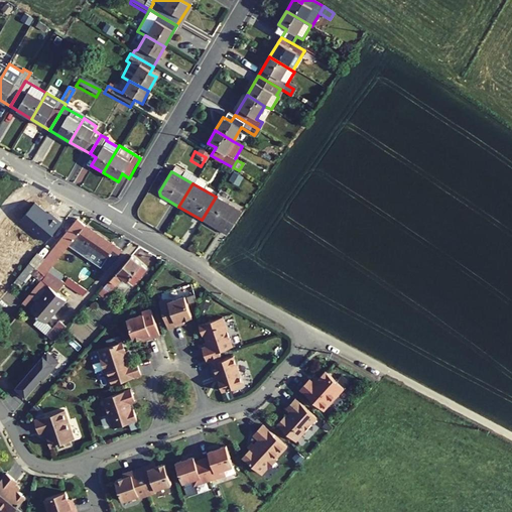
[(240,212),(216,197),(202,220),(225,235),(240,212)]
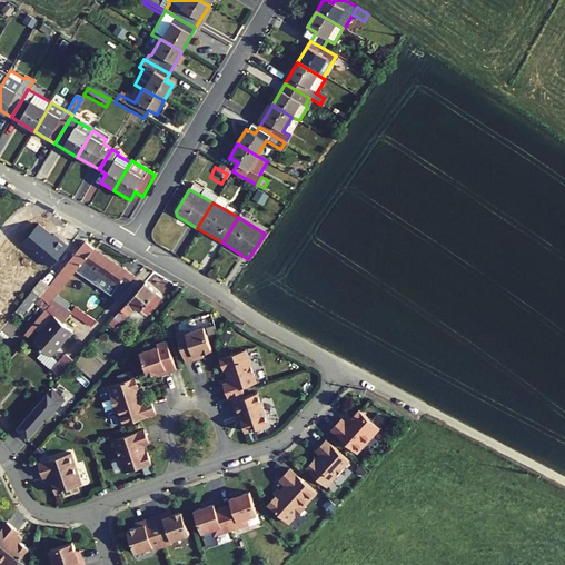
[(41,295),(39,298),(47,304),(48,301),(80,261),(90,248),(82,241),(41,295)]
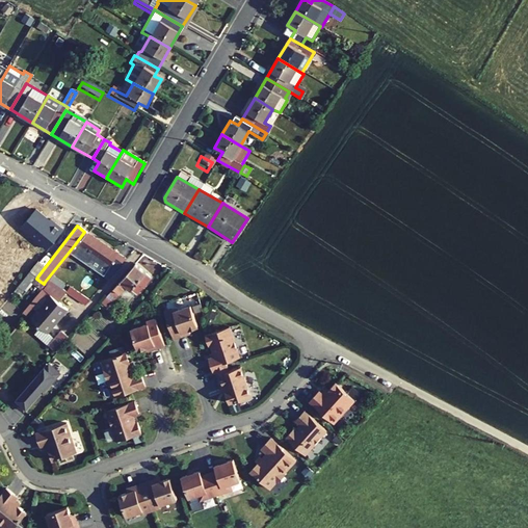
[(120,257),(84,232),(75,244),(88,254),(83,261),(105,276),(110,269),(120,257)]
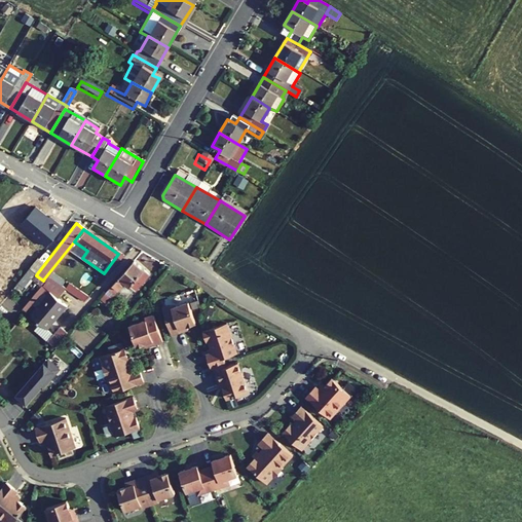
[(29,262),(31,263),(39,253),(29,245),(7,271),(16,278),(29,262)]
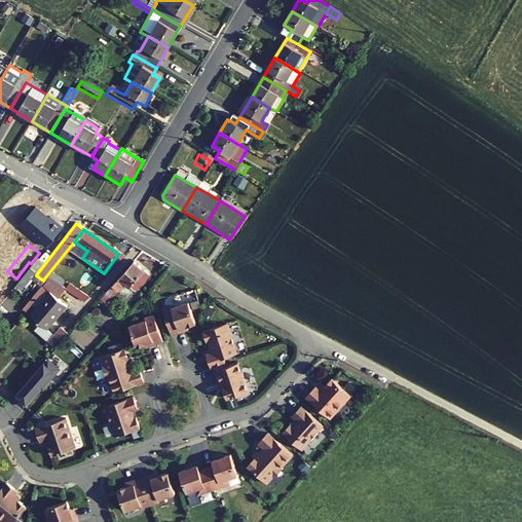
[(131,260),(104,293),(110,297),(123,282),(128,286),(142,270),(131,260)]
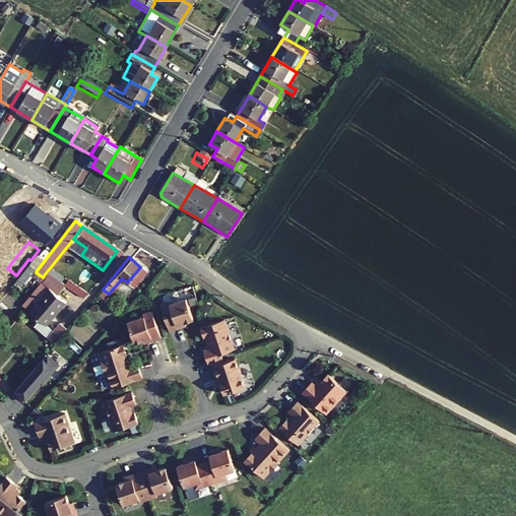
[(38,269),(28,263),(20,272),(29,279),(36,272),(38,269)]
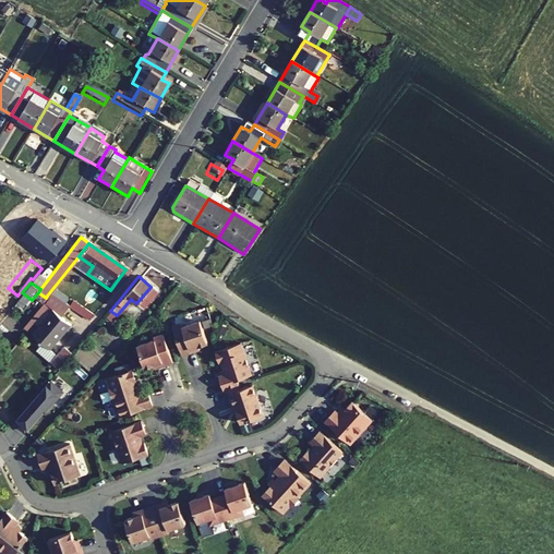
[(156,291),(151,287),(136,303),(142,309),(156,291)]
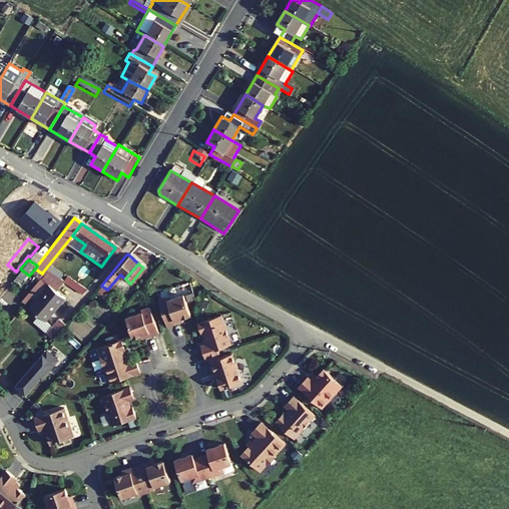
[(29,276),(20,269),(9,284),(17,291),(29,276)]
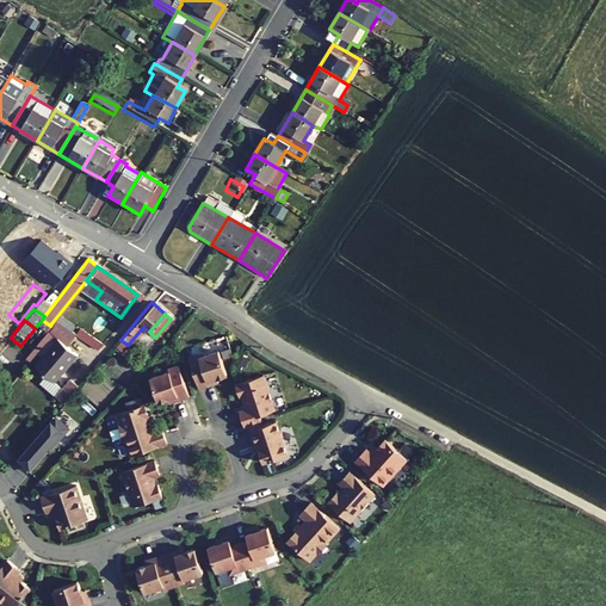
[(53,344),(30,371),(43,381),(50,387),(73,360),(60,350),(69,338),(51,323),(50,326),(43,335),(53,344)]
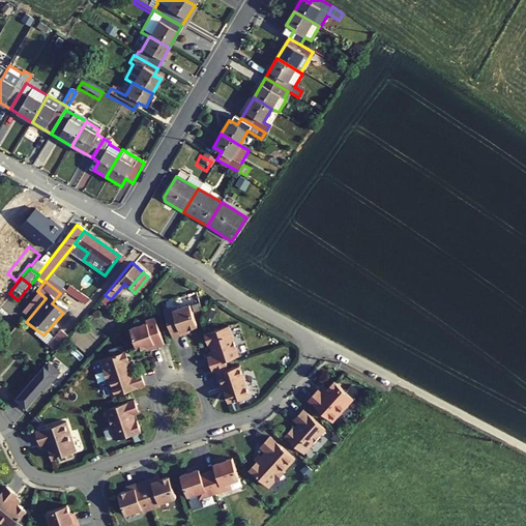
[(63,290),(60,293),(79,310),(81,305),(63,290)]
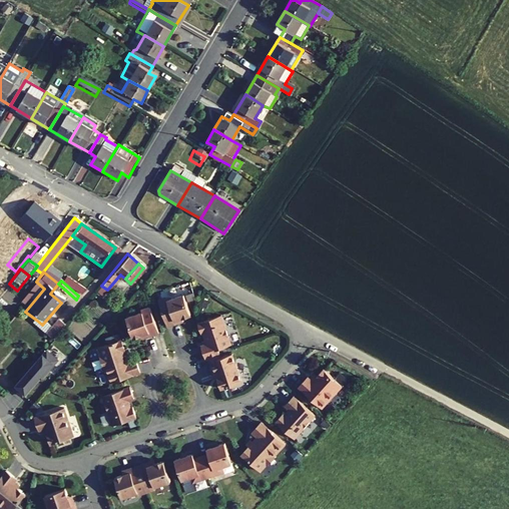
[(158,301),(167,328),(178,324),(177,320),(190,316),(184,296),(168,301),(167,299),(158,301)]
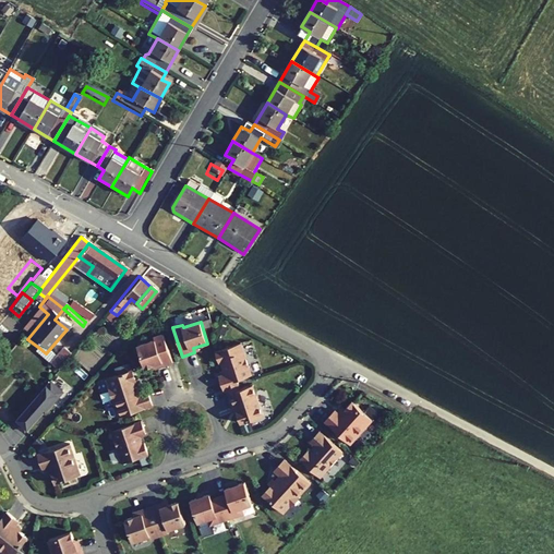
[(173,363),(164,335),(154,338),(155,340),(137,346),(145,368),(160,363),(161,366),(173,363)]
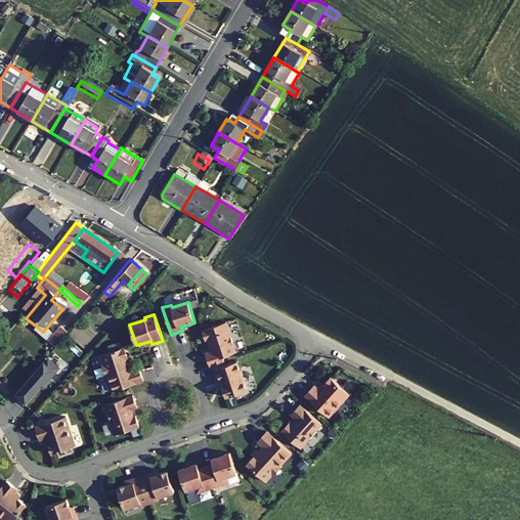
[(226,322),(202,331),(206,342),(208,341),(211,352),(205,354),(210,367),(224,362),(222,357),(236,353),(226,322)]
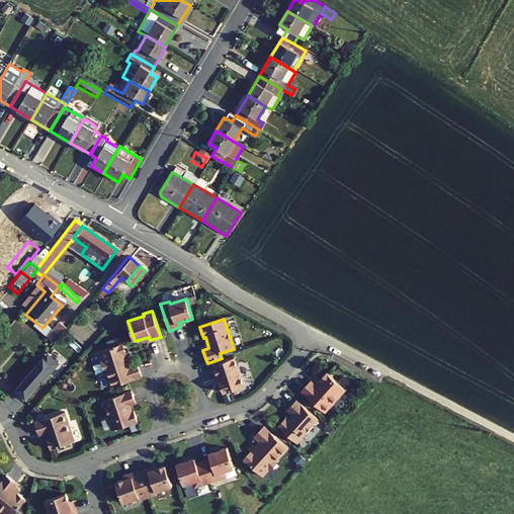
[(36,323),(31,329),(44,339),(49,333),(43,328),(36,323)]
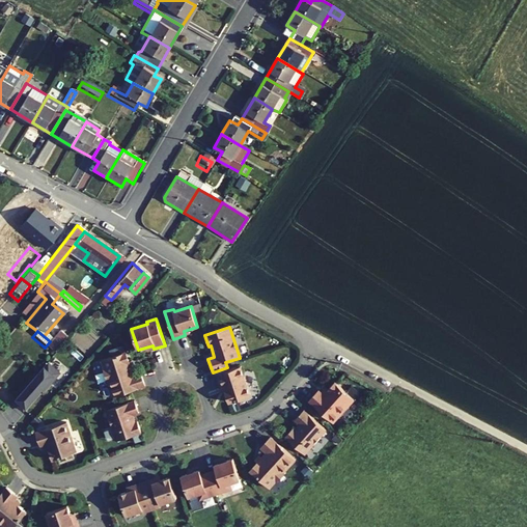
[(50,341),(45,348),(52,354),(64,339),(57,333),(50,341)]
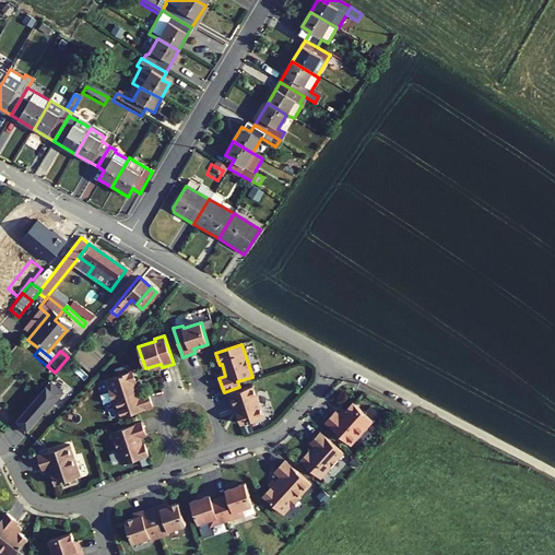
[(141,394),(132,370),(107,379),(109,388),(109,389),(113,401),(114,401),(119,417),(153,406),(148,392),(141,394)]
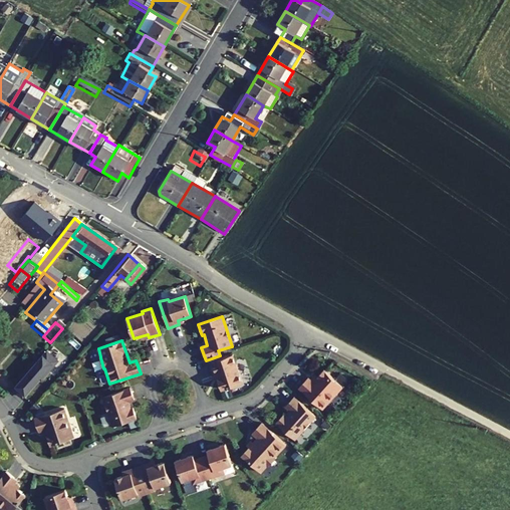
[(233,355),(209,363),(214,377),(217,376),(221,391),(242,384),(233,355)]
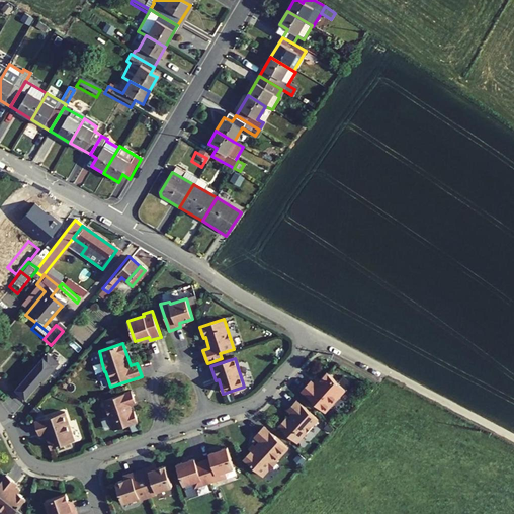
[(345,392),(327,374),(320,382),(319,381),(315,386),(311,382),(302,393),(325,414),(345,392)]
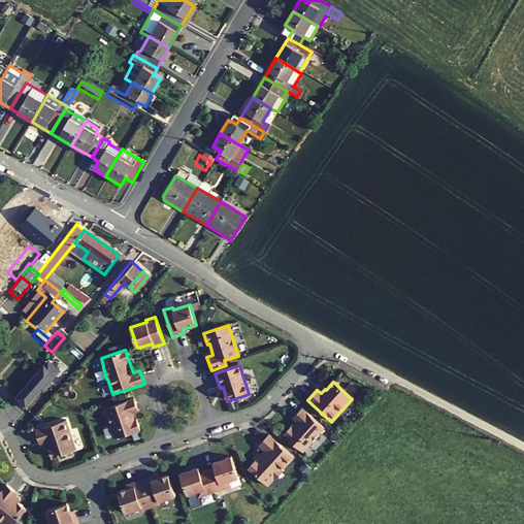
[(134,398),(105,407),(116,437),(139,430),(136,419),(134,420),(130,408),(136,406),(134,398)]
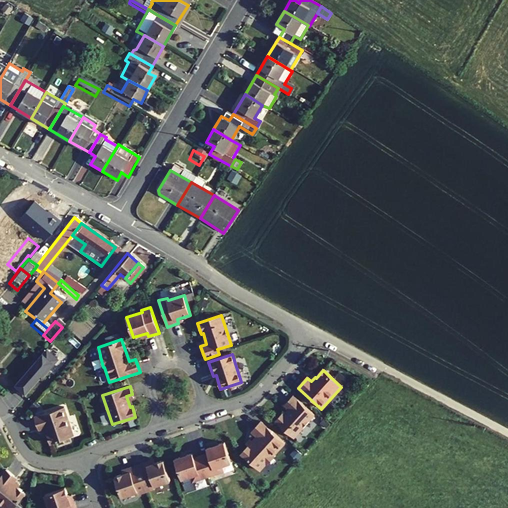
[(274,422),(293,439),(314,417),(293,397),(287,403),(292,407),(284,416),(282,414),(274,422)]
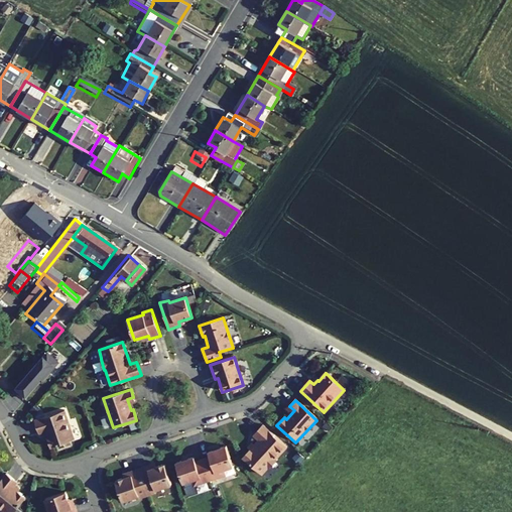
[(74,438),(64,409),(33,419),(38,432),(43,430),(45,436),(46,436),(49,445),(74,438)]
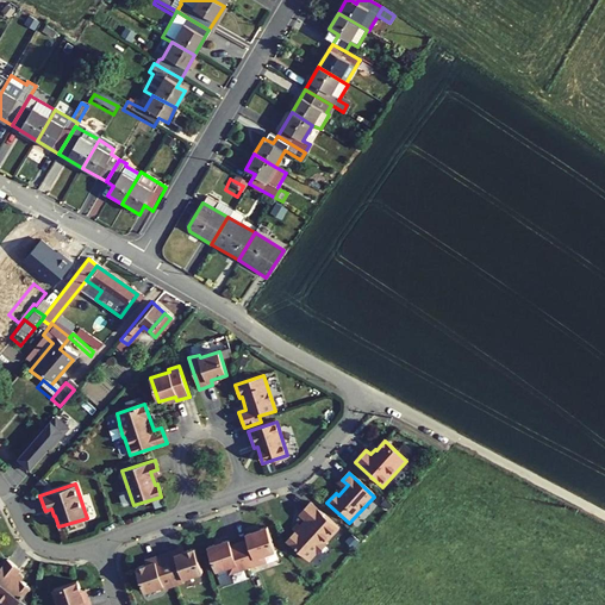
[(325,543),(338,530),(310,504),(299,516),(305,522),(286,542),(309,562),(316,554),(316,555),(326,544),(325,543)]
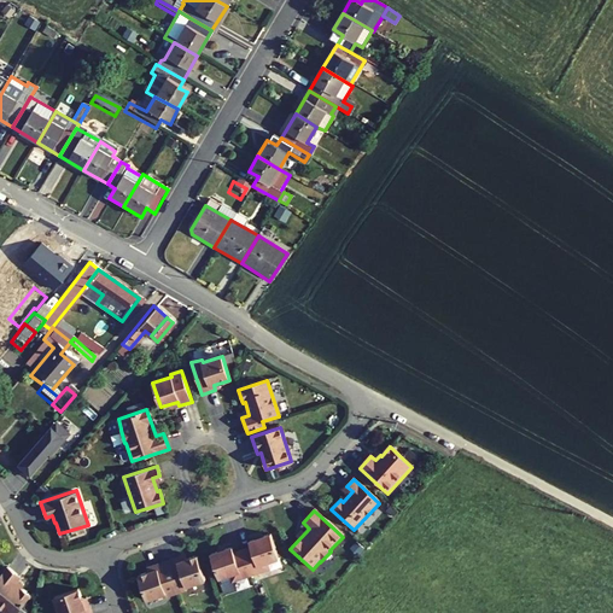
[(269,535),(247,542),(250,548),(241,550),(250,576),(268,570),(266,562),(278,559),(269,535)]
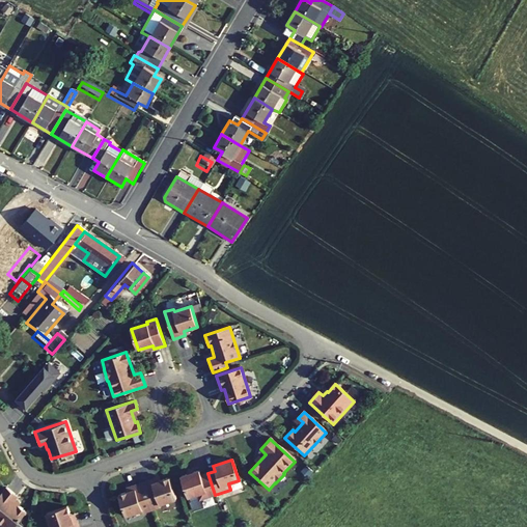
[(200,475),(198,471),(179,476),(187,497),(197,494),(199,500),(215,495),(207,473),(200,475)]
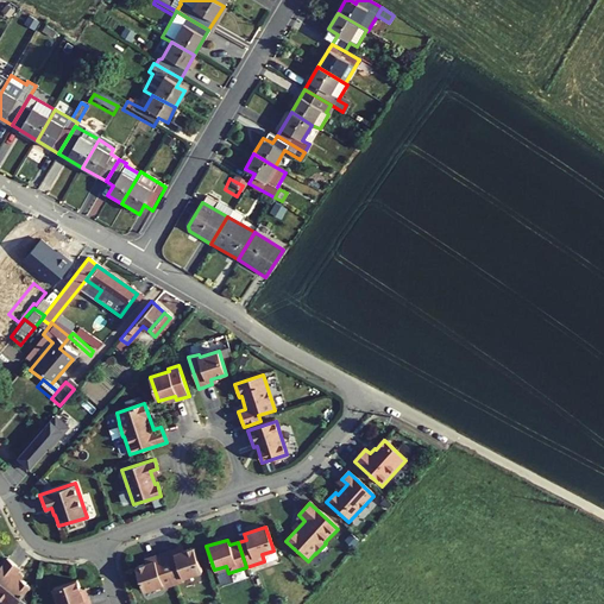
[(175,548),(162,553),(172,584),(183,580),(182,578),(201,572),(193,547),(177,553),(175,548)]
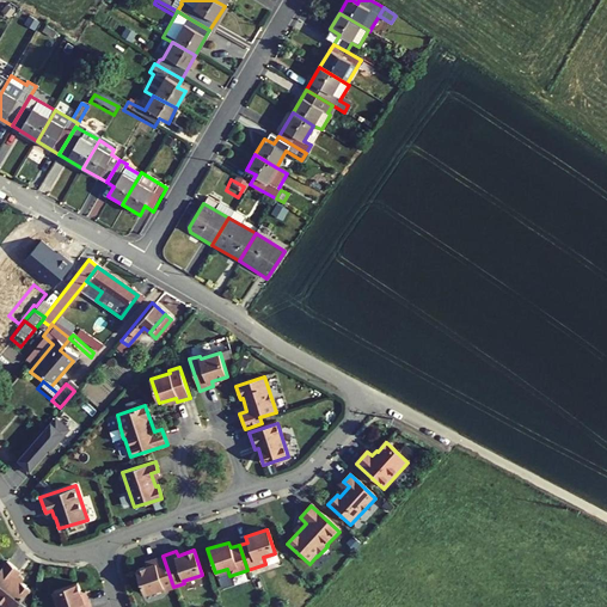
[(173,587),(163,556),(151,559),(152,564),(135,570),(143,594),(163,588),(164,590),(173,587)]
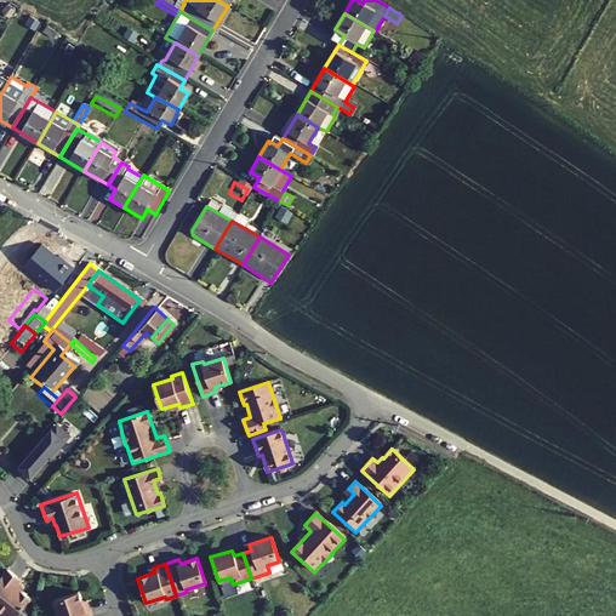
[(20,610),(30,597),(21,589),(22,588),(16,583),(20,579),(6,568),(0,575),(0,611),(5,615),(15,615),(20,610)]
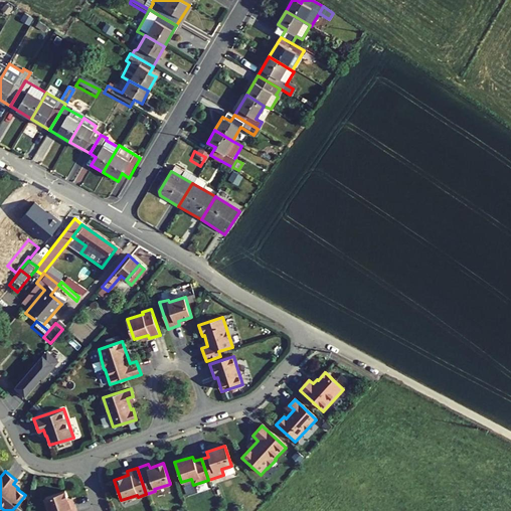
[(73,510),(71,502),(68,503),(64,489),(43,495),(48,510),(73,510)]
